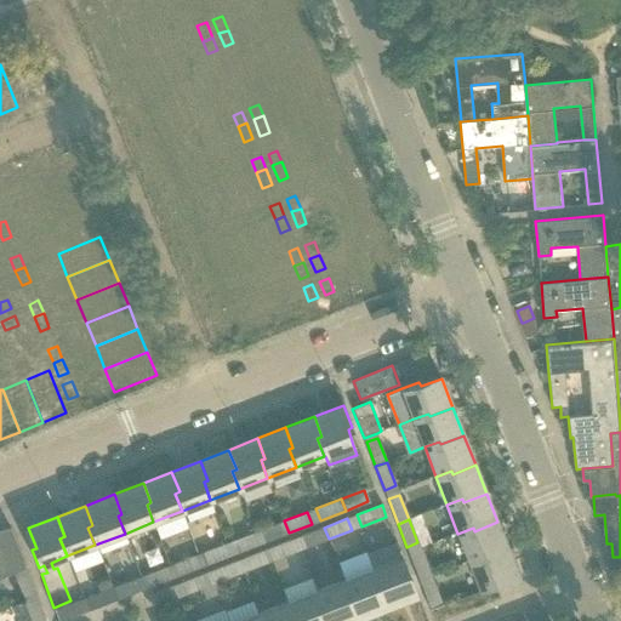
[(289,533),(284,520),(258,530),(263,542),(289,533)]
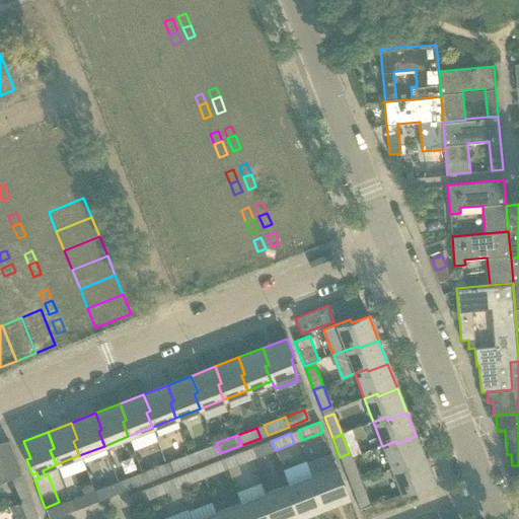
[(382,446),(392,470),(404,465),(405,468),(425,460),(416,436),(396,444),(395,441),(382,446)]
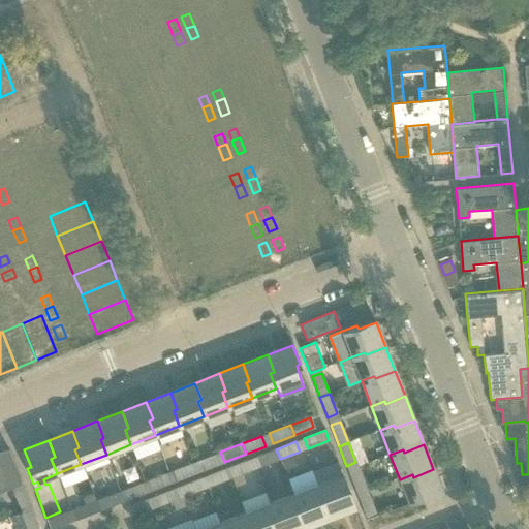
[(0,452),(0,484),(3,491),(3,492),(22,485),(10,455),(8,449),(0,452)]
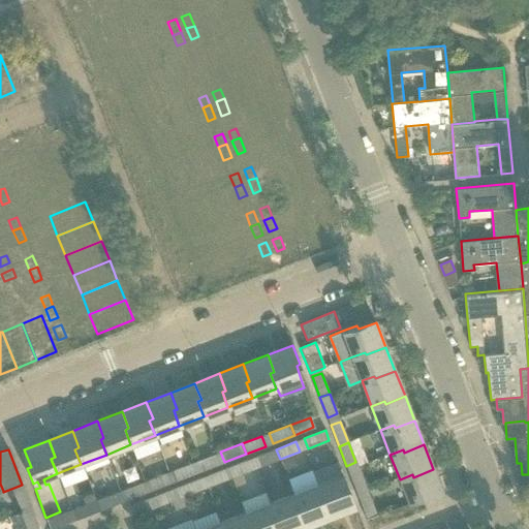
[(276,449),(255,457),(259,467),(280,459),(276,449)]
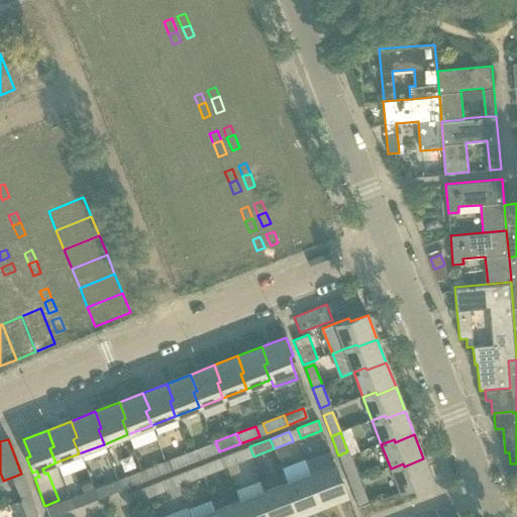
[(208,444),(189,451),(193,461),(212,454),(208,444)]
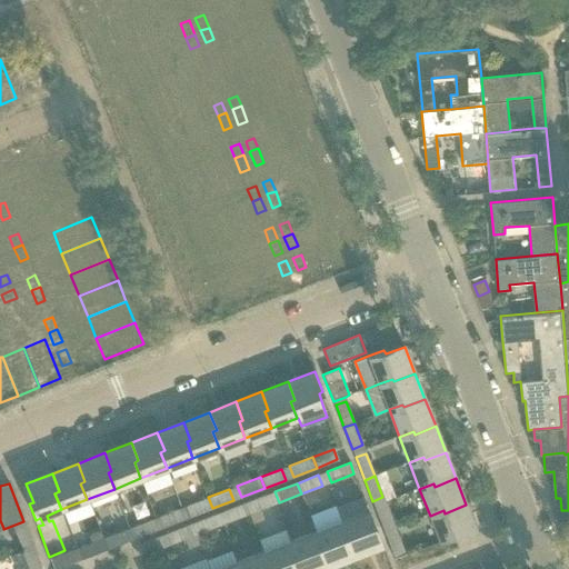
[(266,495),(243,503),(248,515),(270,506),(266,495)]
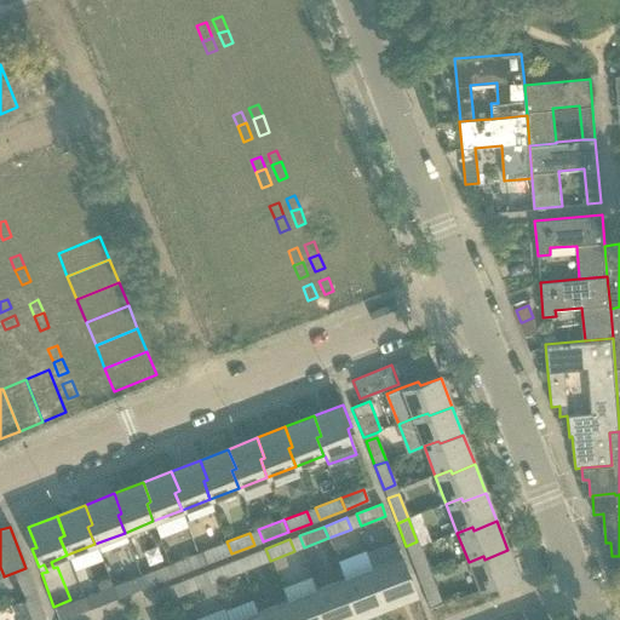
[(231,554),(227,541),(201,552),(206,563),(231,554)]
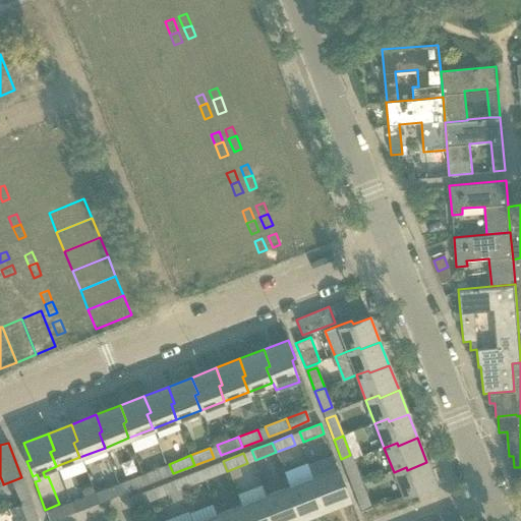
[(223,461),(204,469),(208,478),(227,471),(223,461)]
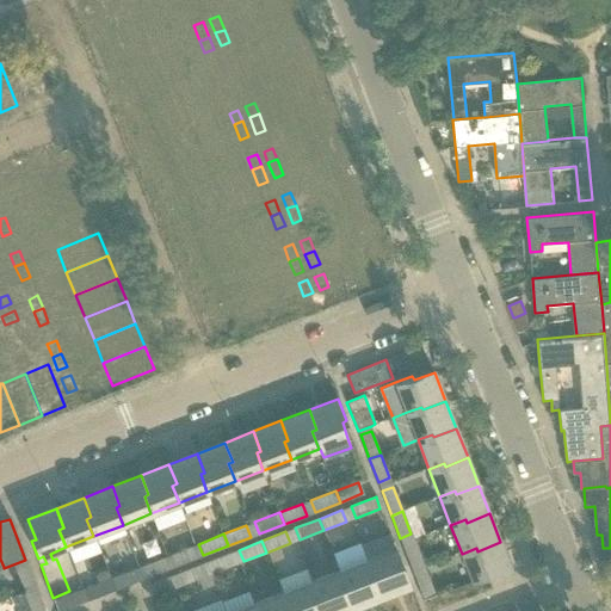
[(476,548),(462,554),(473,581),(487,575),(488,579),(511,569),(500,542),(477,551),(476,548)]
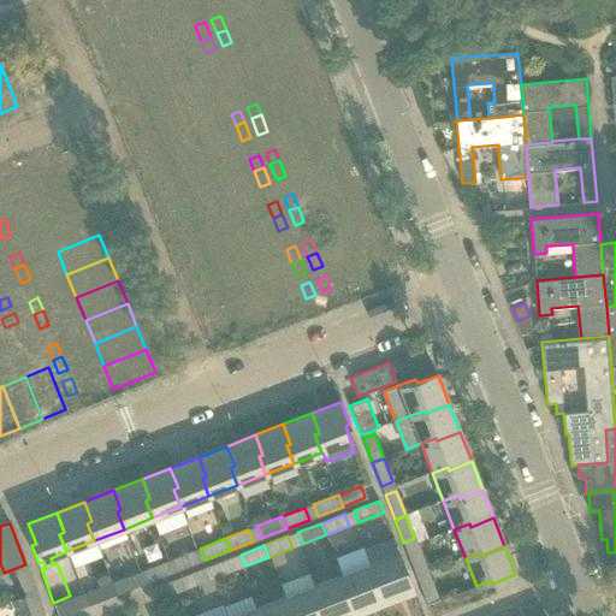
[(418,548),(407,551),(415,575),(427,572),(418,548)]
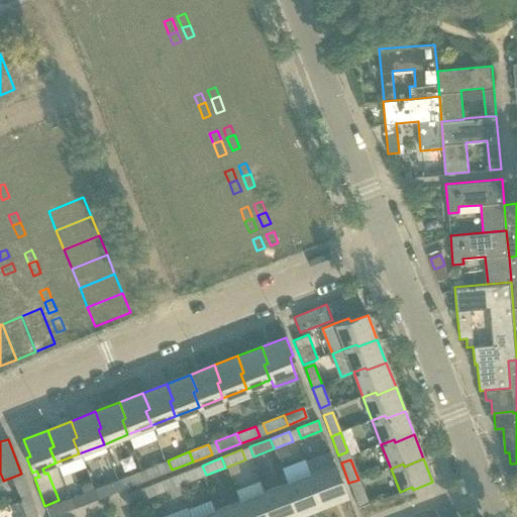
[(161,462),(141,471),(145,480),(165,473),(161,462)]
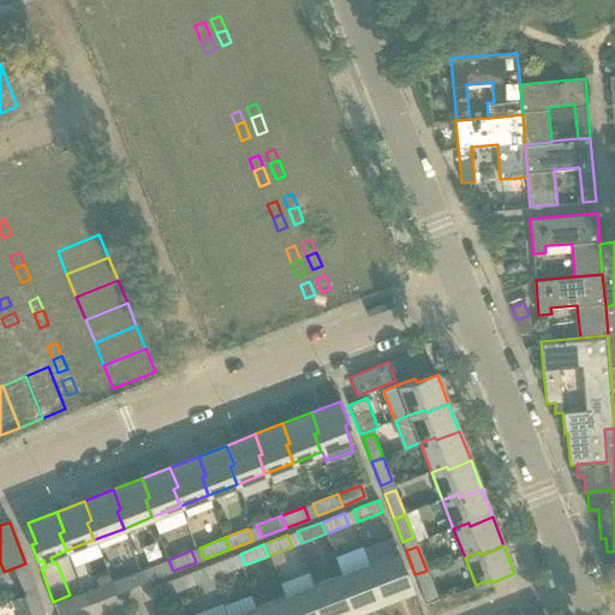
[(398,551),(369,563),(376,580),(371,583),(380,603),(410,591),(401,571),(405,569),(398,551)]
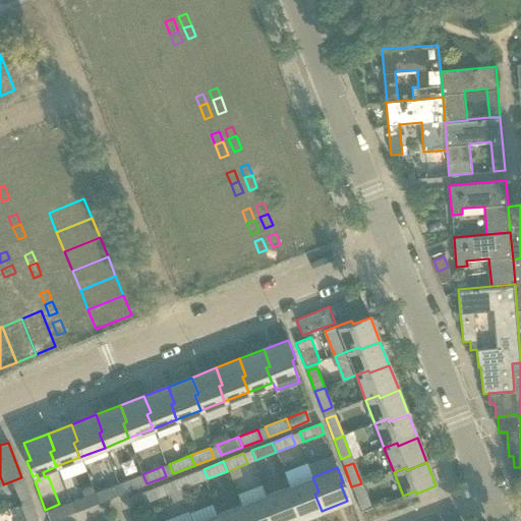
[(195,471),(176,479),(180,489),(199,481),(195,471)]
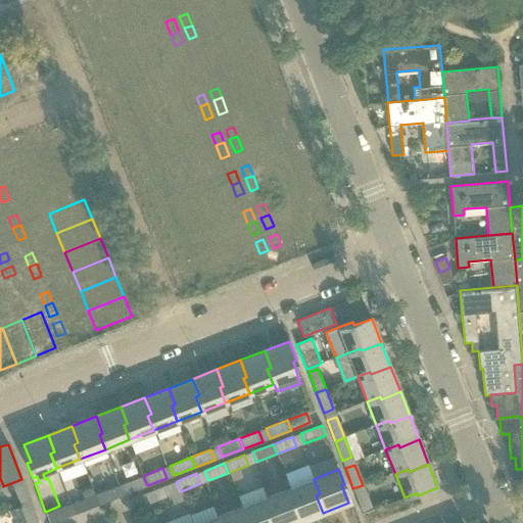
[(147,485),(143,476),(122,484),(126,494),(147,485)]
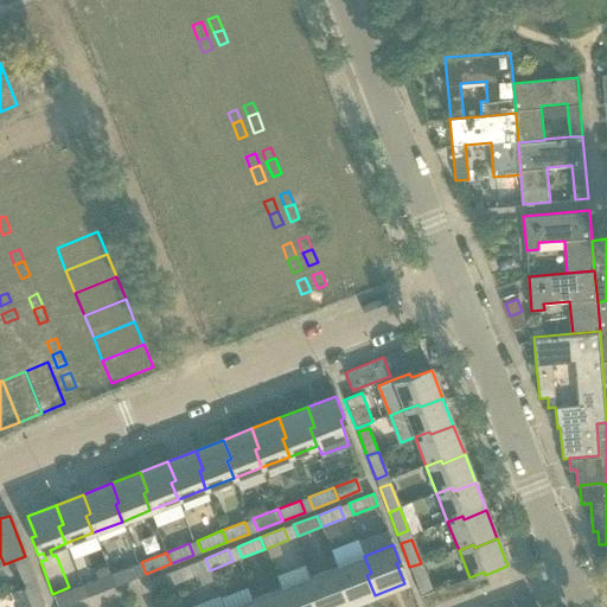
[(364,556),(337,567),(344,583),(339,586),(347,606),(375,595),(366,575),(371,573),(364,556)]
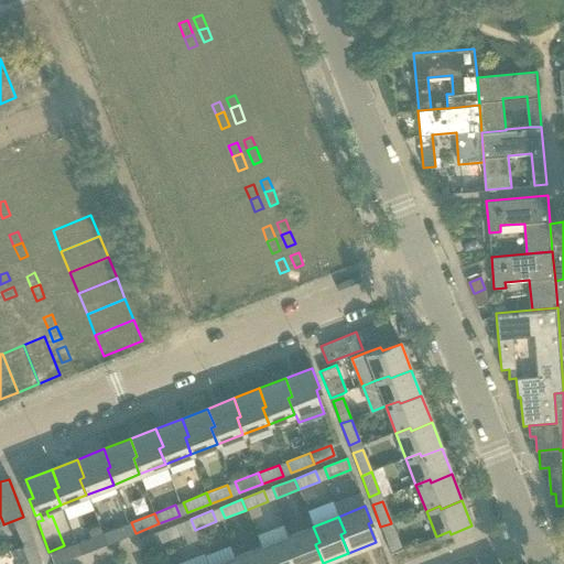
[(191,519),(169,528),(173,539),(195,530),(191,519)]
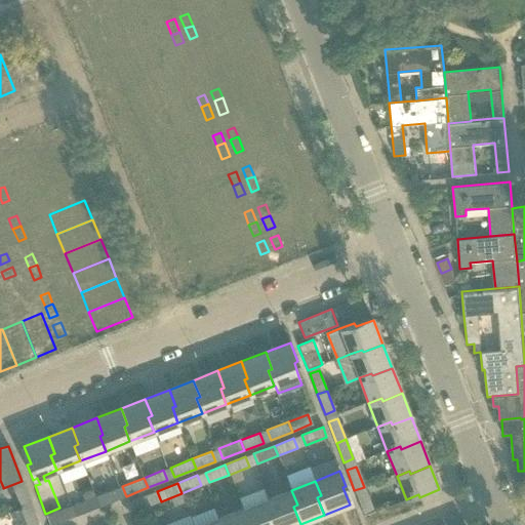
[(23,485),(13,488),(21,507),(30,503),(23,485)]
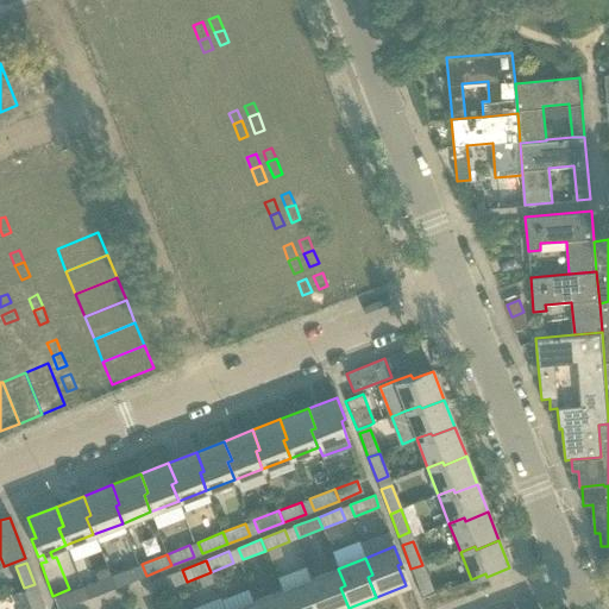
[(133,567),(110,576),(114,588),(138,578),(133,567)]
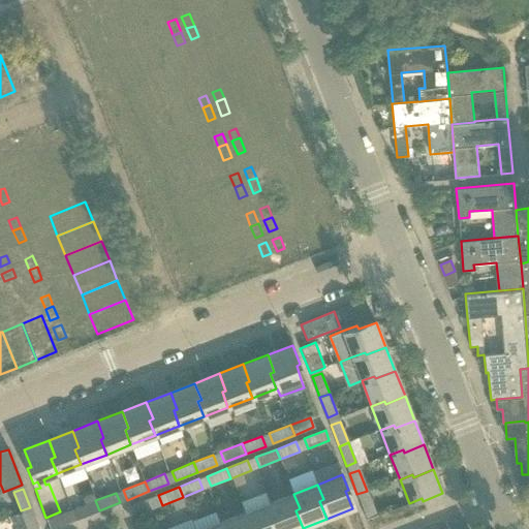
[(293,494),(269,503),(275,519),(272,520),(275,528),(299,528),(303,528),(296,510),(300,508),(293,494)]
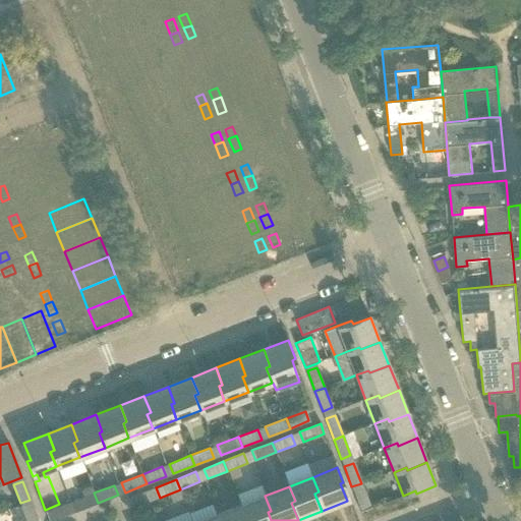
[(363,486),(353,490),(361,512),(370,508),(363,486)]
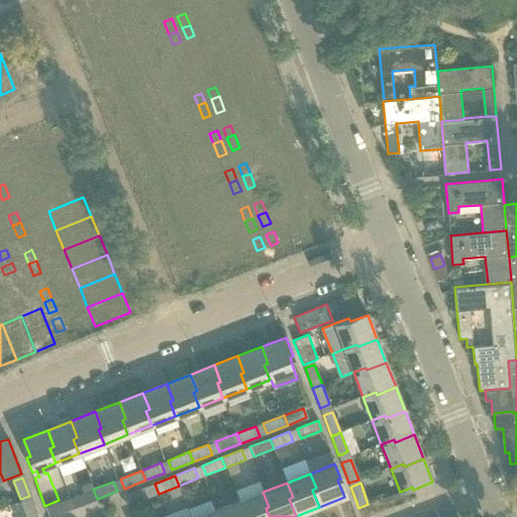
[(146,487),(126,495),(128,500),(130,504),(150,496),(146,487)]
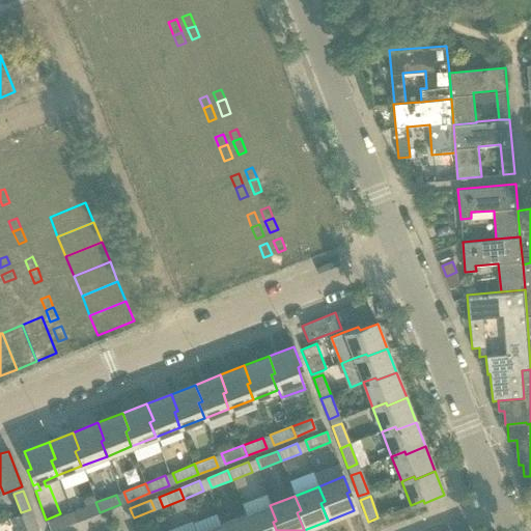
[(100,512),(95,502),(76,510),(79,521),(100,512)]
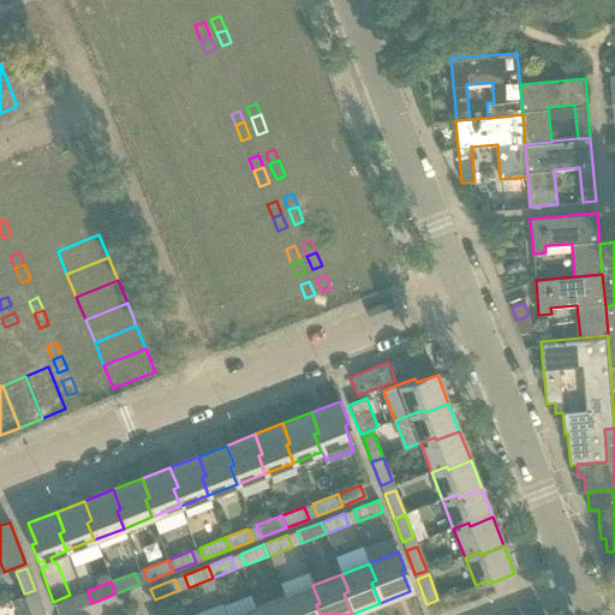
[(312,585),(284,597),(291,614),(287,614),(320,614),(316,604),(320,603),(312,585)]
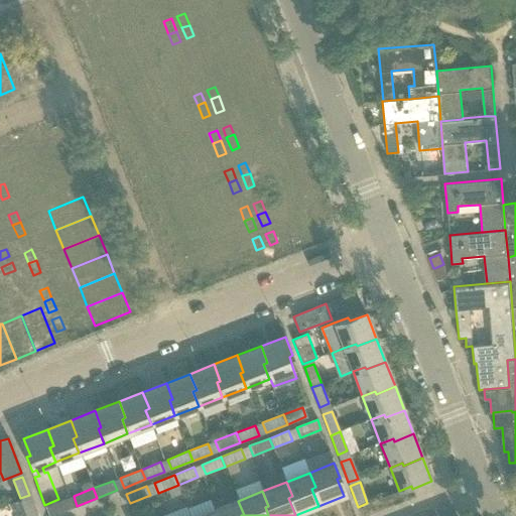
[(37,515),(29,495),(20,498),(26,515),(37,515)]
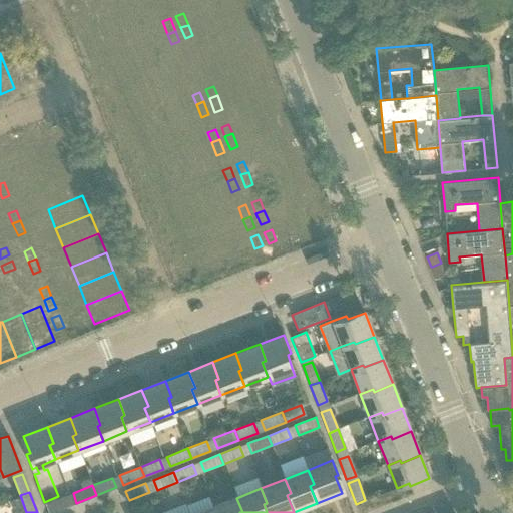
[(45,504),(48,512),(49,512),(69,505),(65,496),(45,504)]
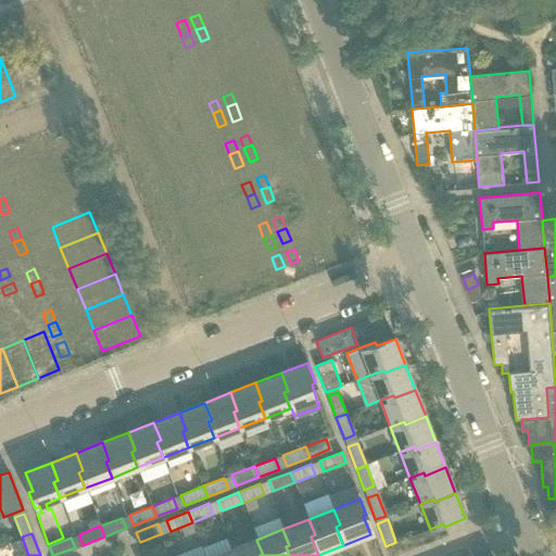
[(256,540),(231,550),(234,555),(260,555),(263,555),(256,540)]
